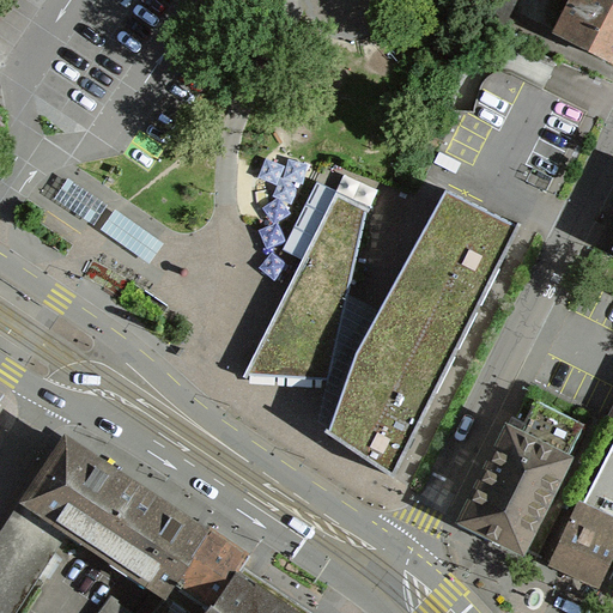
[(478,0),(472,25),(504,38),(517,0),(478,0)]
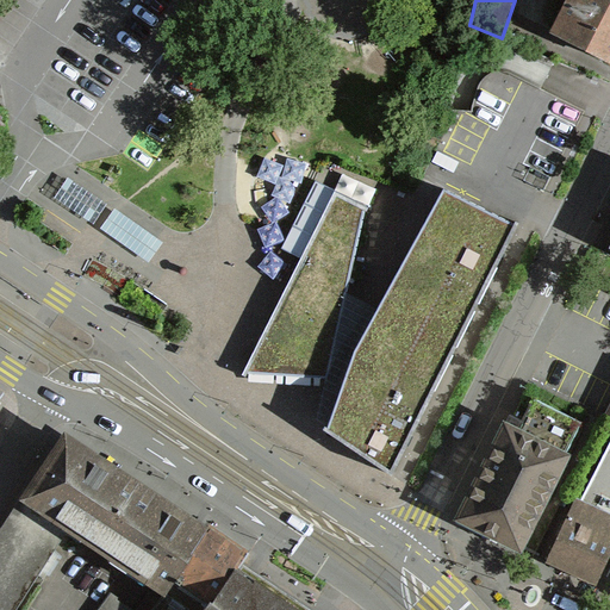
[(609,58),(609,0),(555,0),(543,27),(609,58)]
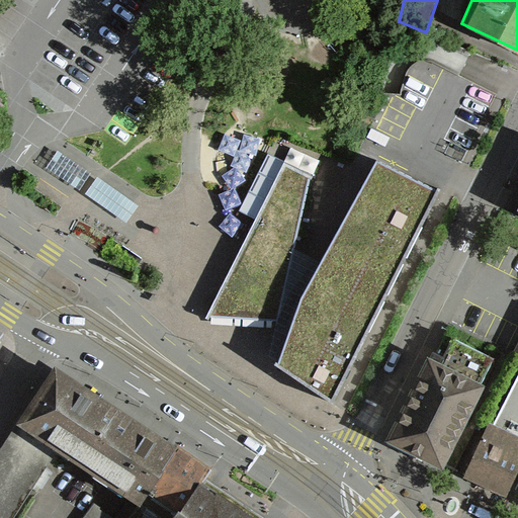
[(91,174),(58,151),(47,168),(80,190),(91,174)]
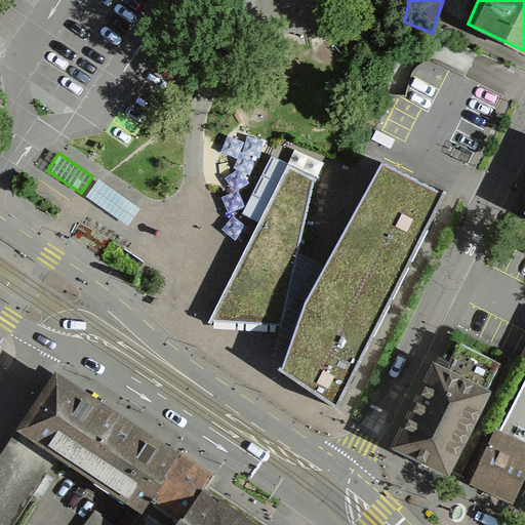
[(336,407),(446,194),(382,162),(303,304),(281,370),(307,389),(336,407)]
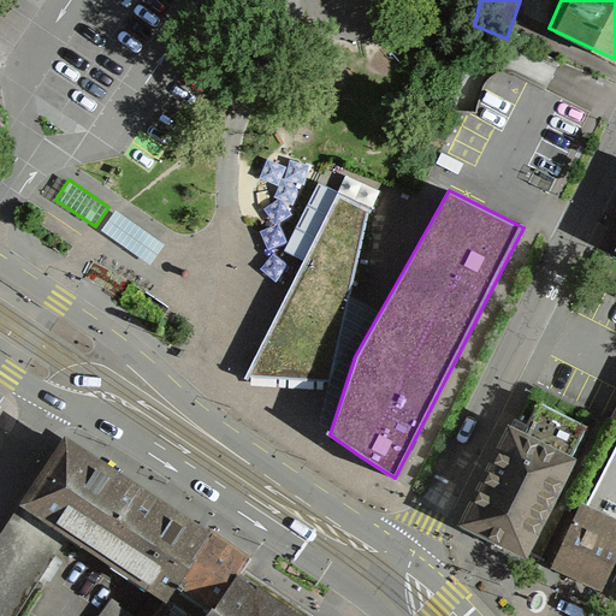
[(366,211),(333,195),(243,375),(321,379),(366,211)]
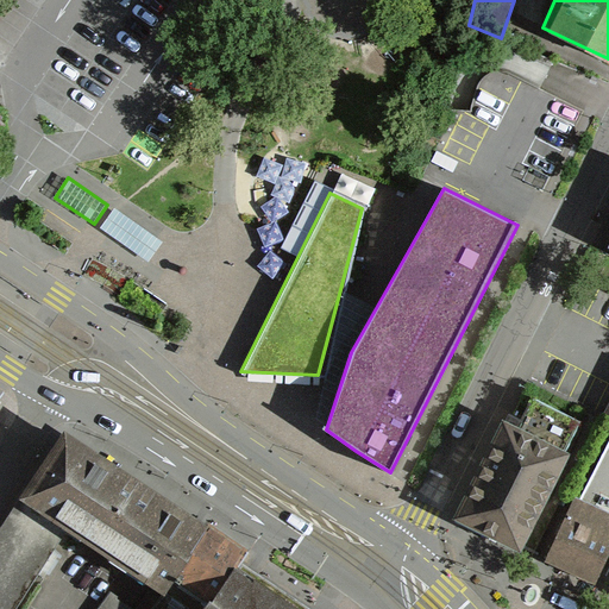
[(163,242),(114,208),(101,227),(149,262),(163,242)]
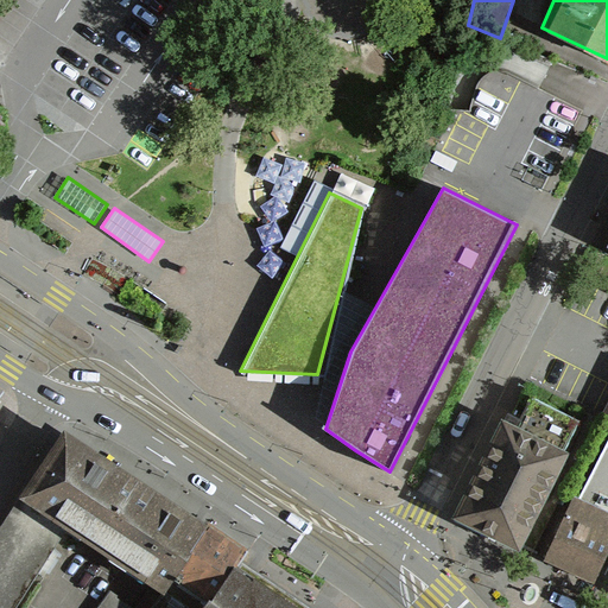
[(498,425),(561,456),(578,420),(515,390),(498,425)]
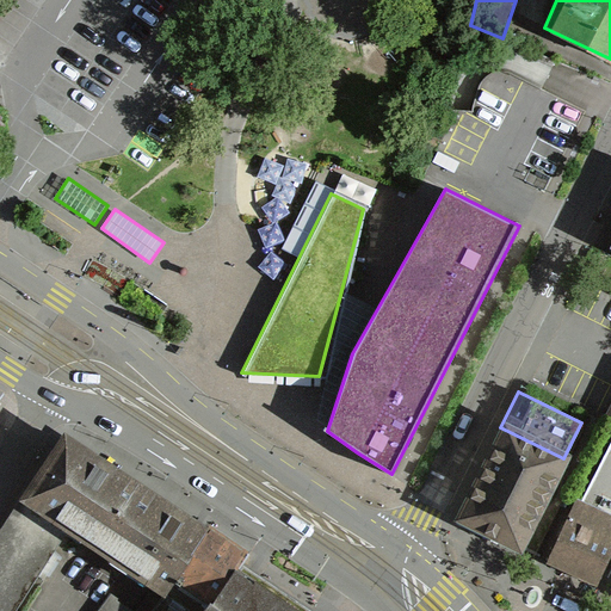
[(610,420),(574,499),(610,516),(610,420)]
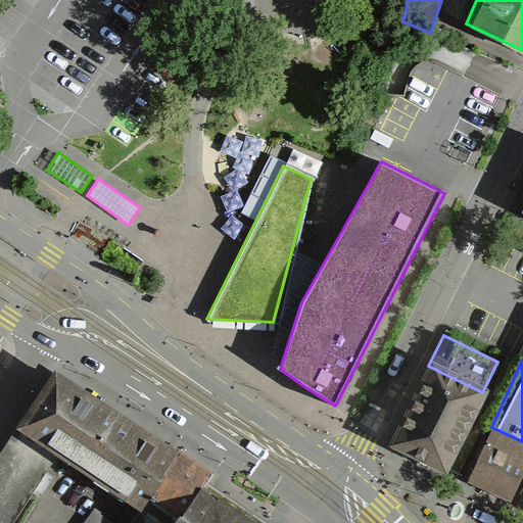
[(392,439),(446,466),(482,392),(428,366),(392,439)]
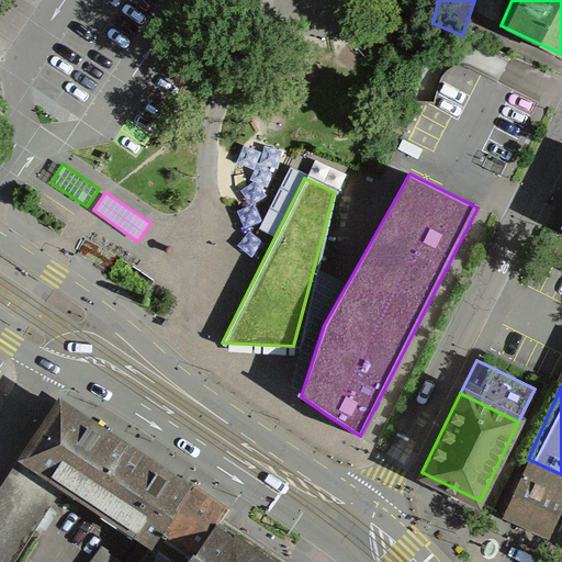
[(192,491),(49,398),(0,475),(0,561),(11,561),(57,492),(142,547),(150,532),(160,538),(192,491)]
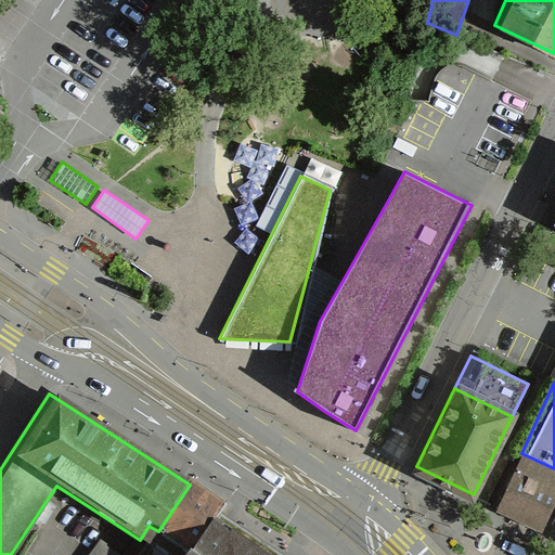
[(497,503),(544,526),(554,502),(554,468),(521,453),(497,503)]
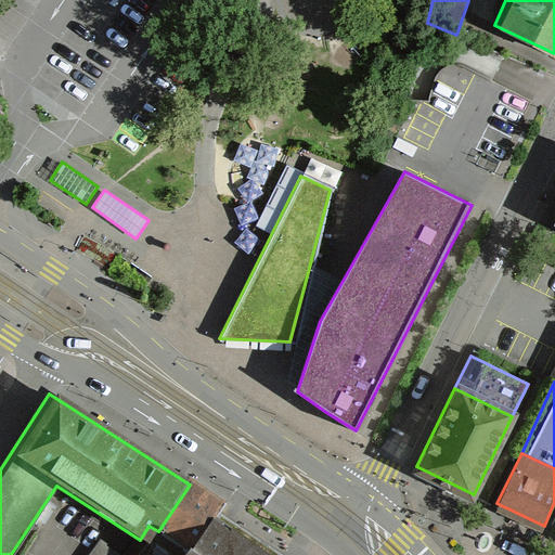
[(221,502),(191,482),(190,485),(158,531),(188,552),(213,517),(221,502)]
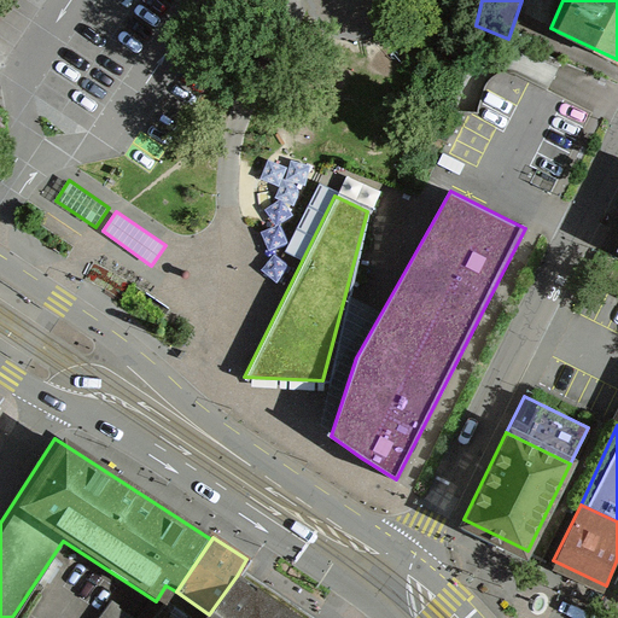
[(295,617),(279,606),(237,576),(209,614),(205,617),(295,617)]
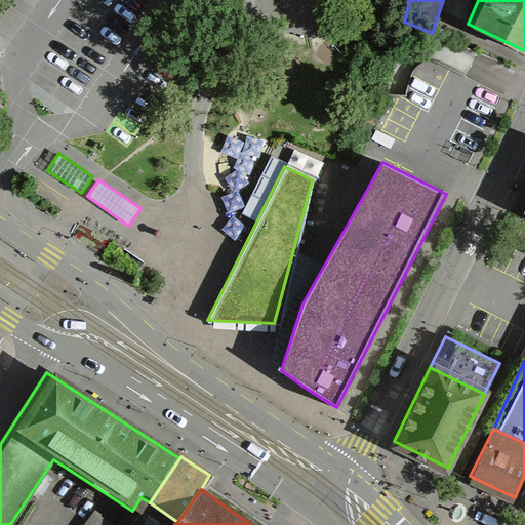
[(118,524),(94,509),(83,524),(118,524)]
